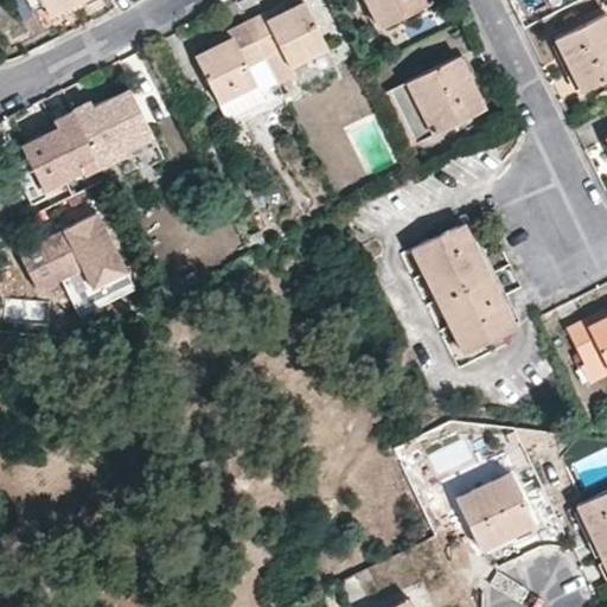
[(43,0),(31,0),(40,18),(50,13),(43,0)]
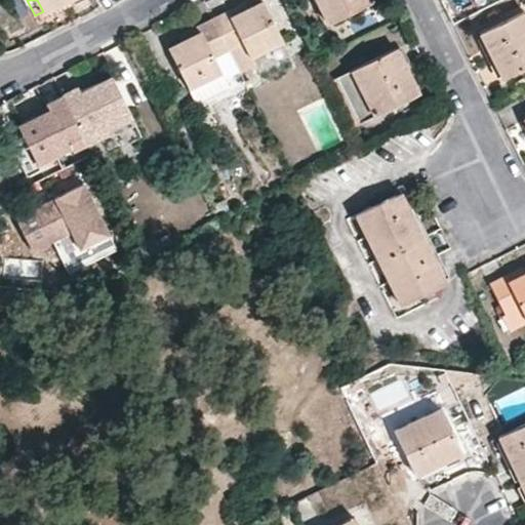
[(37,0),(43,11),(65,0),(37,0)]
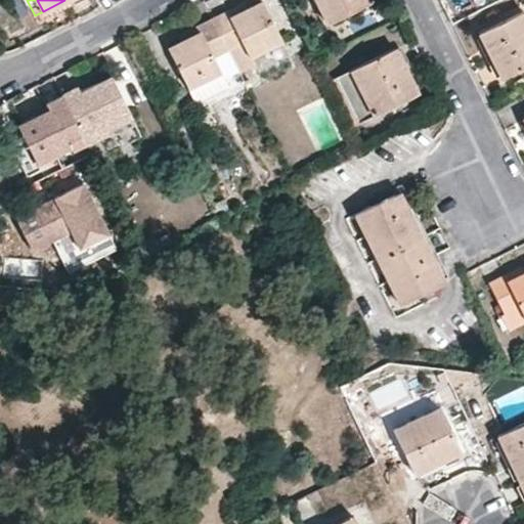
[(316,0),(330,23),(372,2),(370,0),(316,0)]
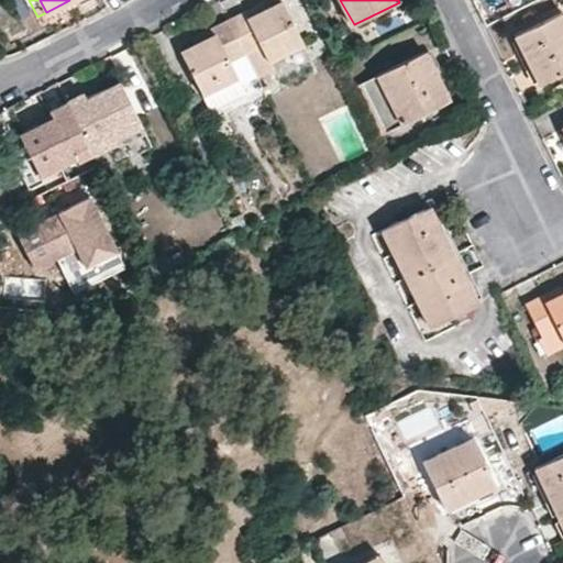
[(228,20),(245,54),(262,46),(269,61),(271,63),(272,62),(305,45),(282,2),(266,10),(247,19),(244,12),(228,20)]
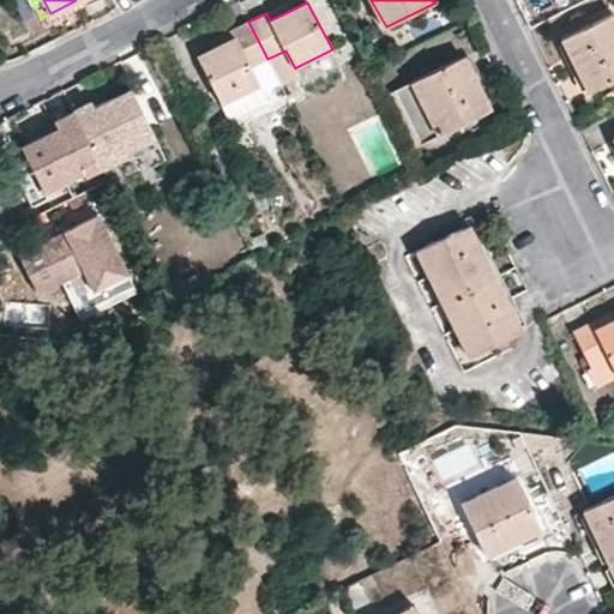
[(290,11),(287,4),(266,13),(270,20),(290,11)]
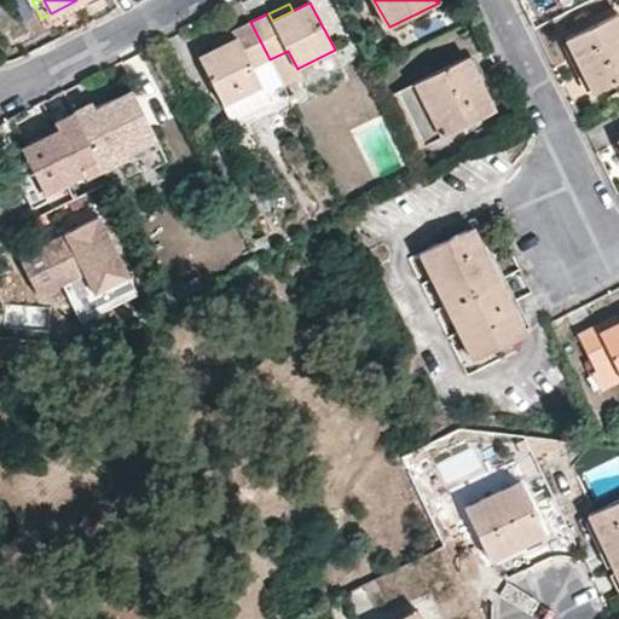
[(618,13),(568,39),(596,92),(618,80),(618,13)]
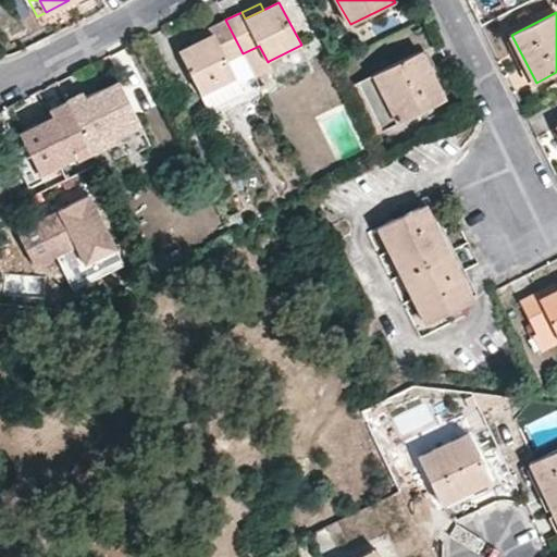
[(250,69),(243,53),(225,20),(211,27),(214,34),(195,44),(181,51),(202,94),(235,77),(235,75),(250,69)]
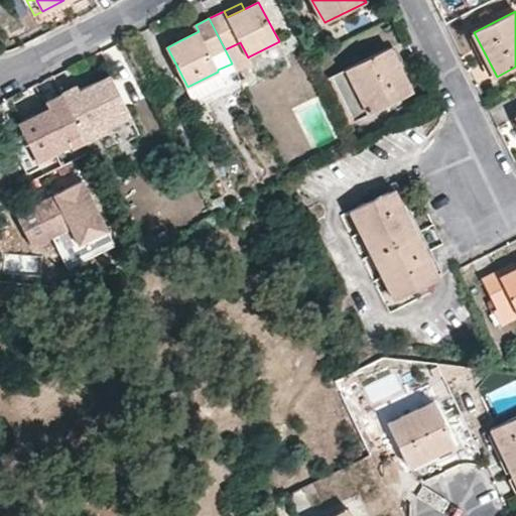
[(178,34),(180,40),(199,31),(196,25),(178,34)]
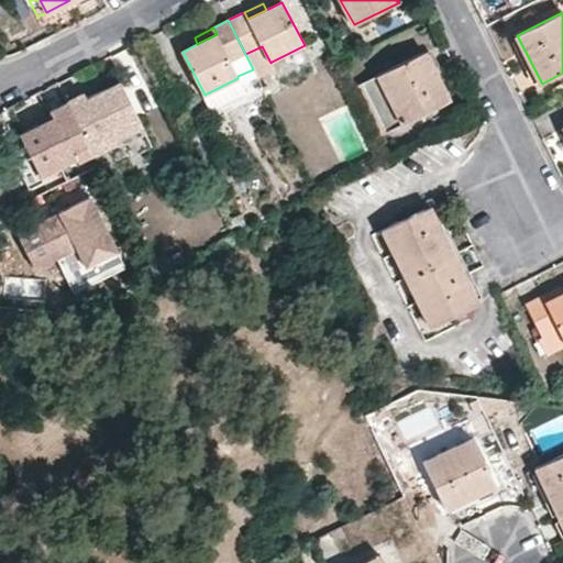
[(313,63),(305,45),(272,62),(280,79),(313,63)]
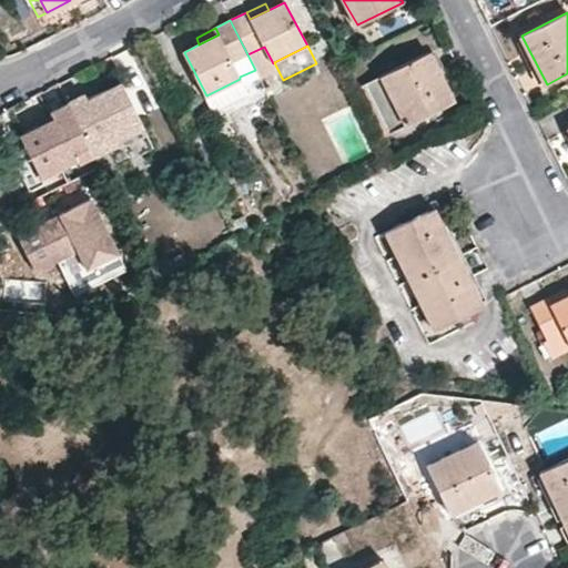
[(247,54),(255,70),(272,61),(264,47),(247,54)]
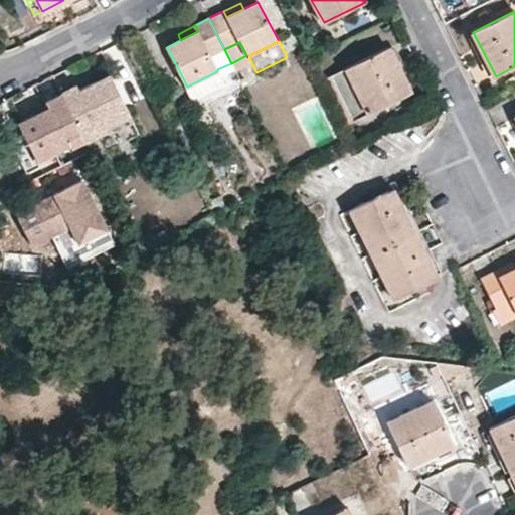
[(323,79),(344,124),(410,91),(389,47),(323,79)]
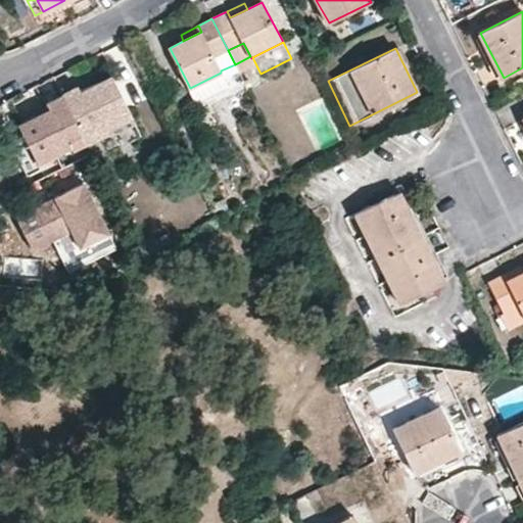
[(229,86),(221,73),(190,88),(197,102),(229,86)]
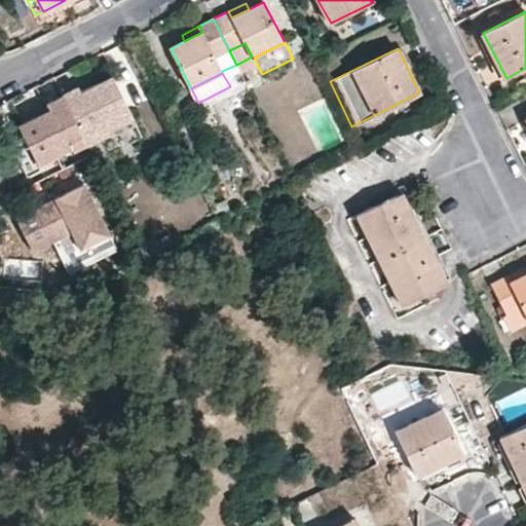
[(78,86),(63,95),(88,144),(103,137),(101,133),(133,117),(113,77),(82,94),(78,86)]
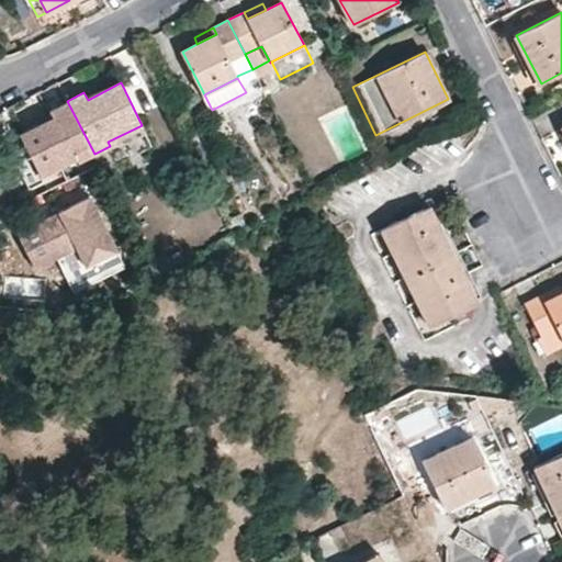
[(49,110),(53,116),(21,133),(42,175),(77,158),(79,161),(94,154),(67,101),(49,110)]
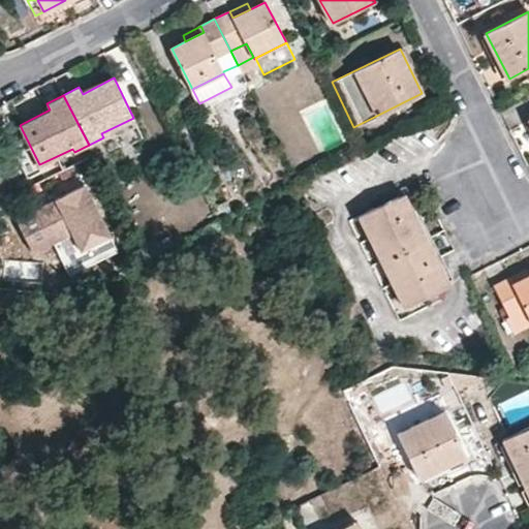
[(14,142),(5,146),(21,175),(29,170),(14,142)]
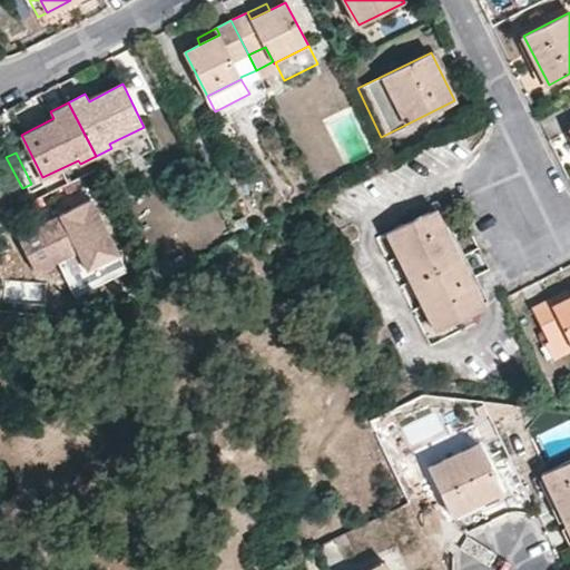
[(114,252),(85,196),(18,229),(35,262),(72,243),(86,266),(114,252)]
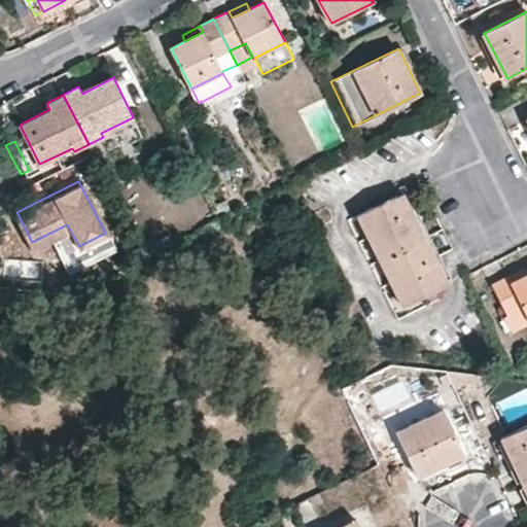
[(403,192),(357,216),(365,233),(389,280),(402,306),(449,283),(435,256),(415,216),(403,192)]
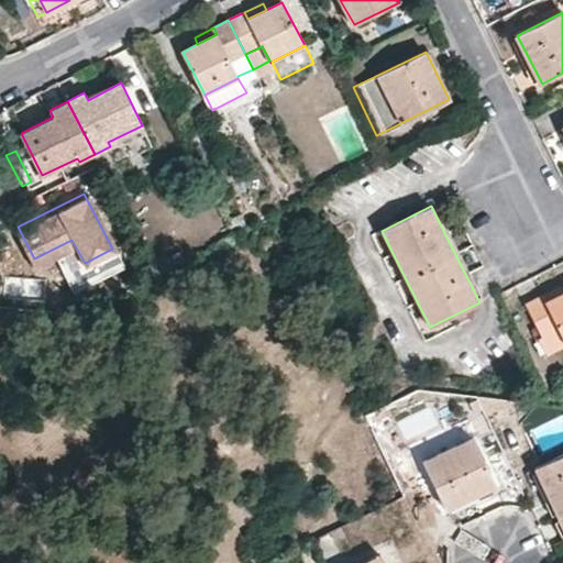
[(562,294),(562,289),(561,286),(542,295),(545,302),(562,294)]
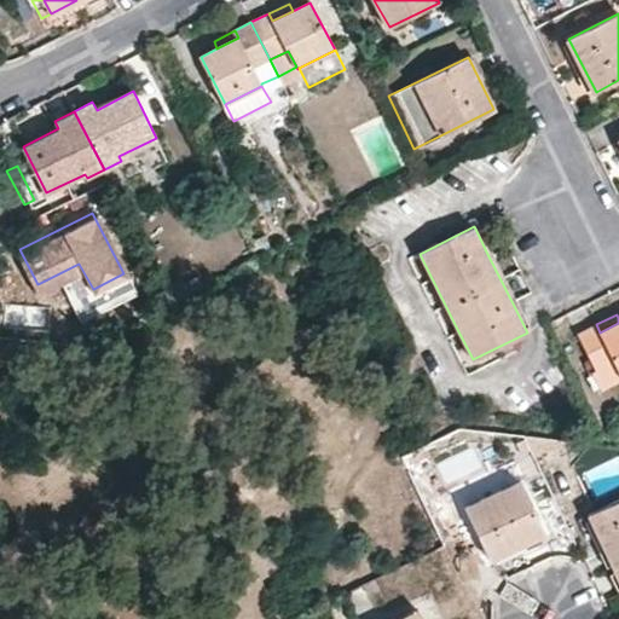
[(618,323),(600,333),(596,324),(577,333),(590,359),(595,371),(593,372),(602,389),(618,380),(618,323)]
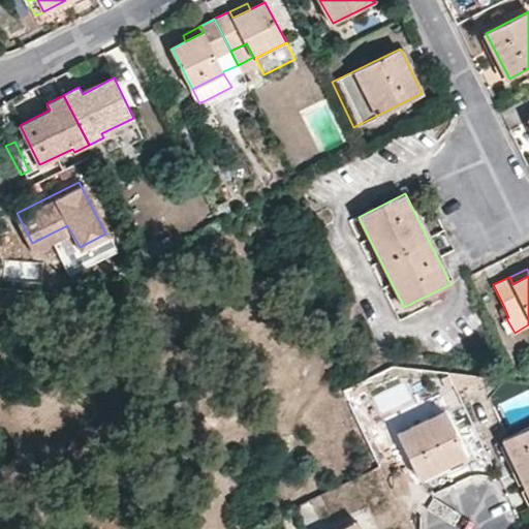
[(506,318),(508,317),(504,307),(499,309),(504,319),(506,318)]
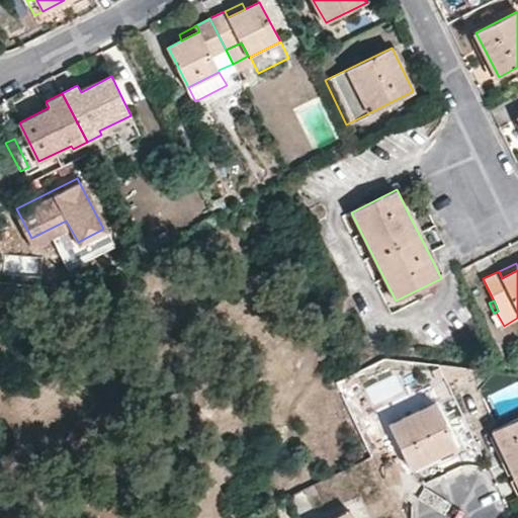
[(455,446),(434,403),(390,424),(410,467),(455,446)]
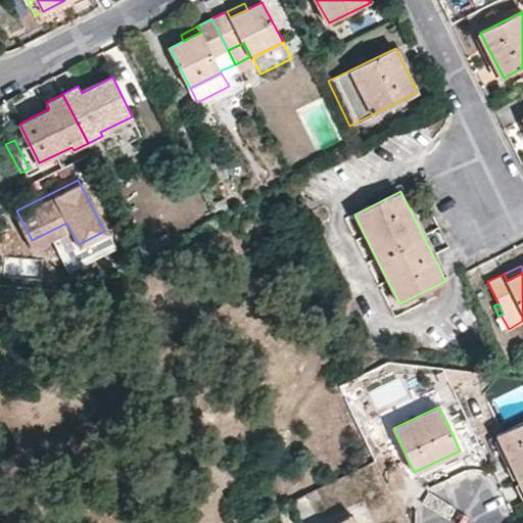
[(522,422),(498,434),(520,478),(522,476),(522,422)]
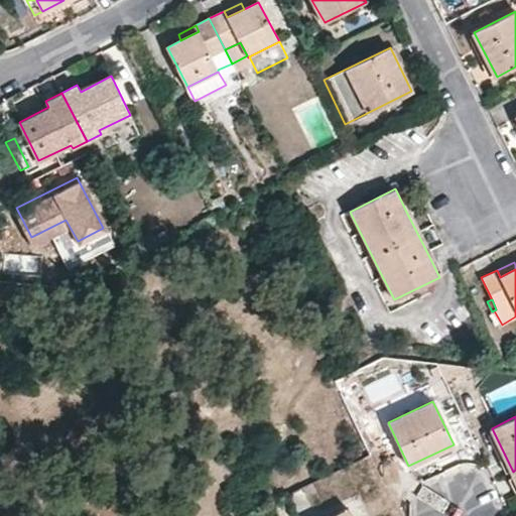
[(303,486),(307,494),(316,490),(313,482),(303,486)]
